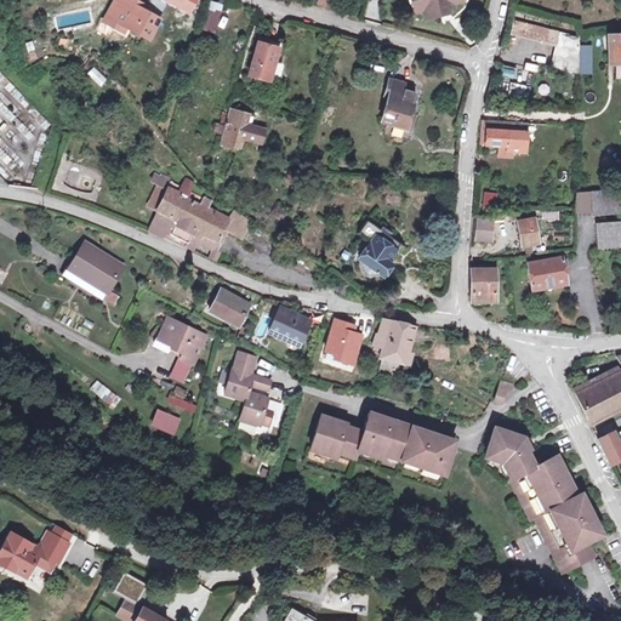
[(164,16),(135,0),(129,0),(118,21),(151,39),(164,16)]
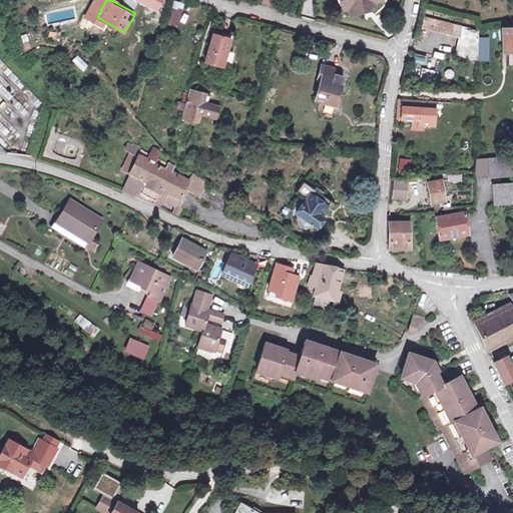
[(362,5),(363,10),(375,8),(374,1),(379,0),(338,0),(339,1),(340,3),(343,5),(344,9),(350,8),(362,5)]
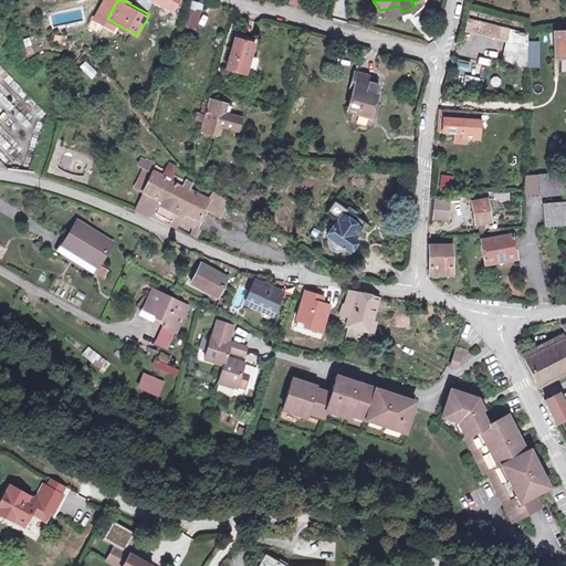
[(194,3),(187,25),(196,29),(202,6),(194,3)]
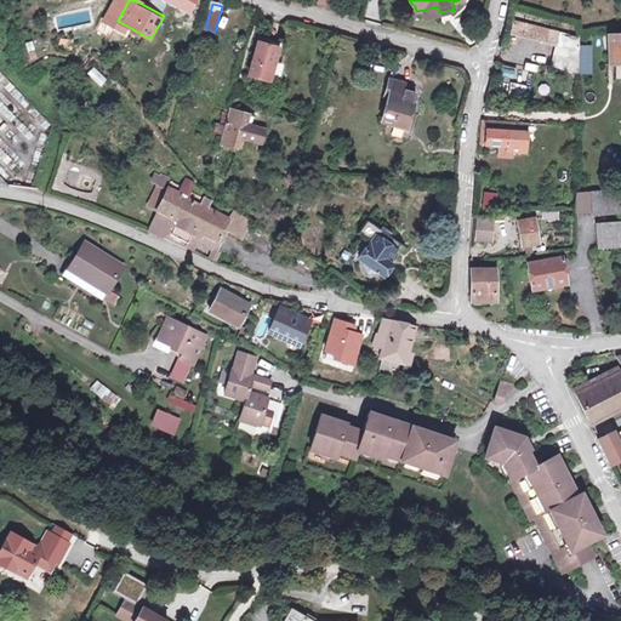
[(425,16),(439,12),(438,6),(423,10),(425,16)]
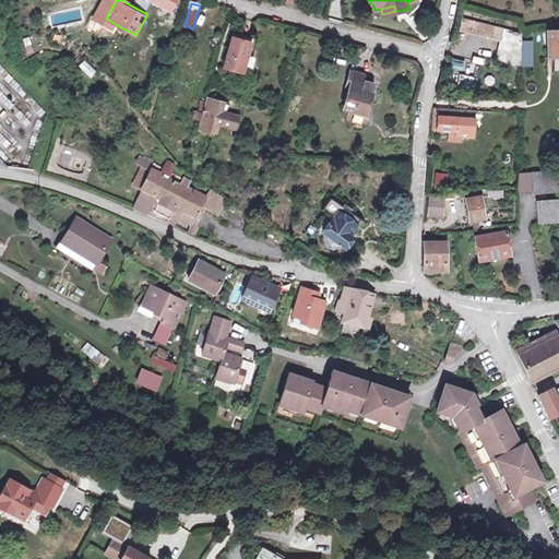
[(522,64),(523,33),(464,19),(462,26),(488,33),(488,35),(502,39),(497,59),(522,64)]
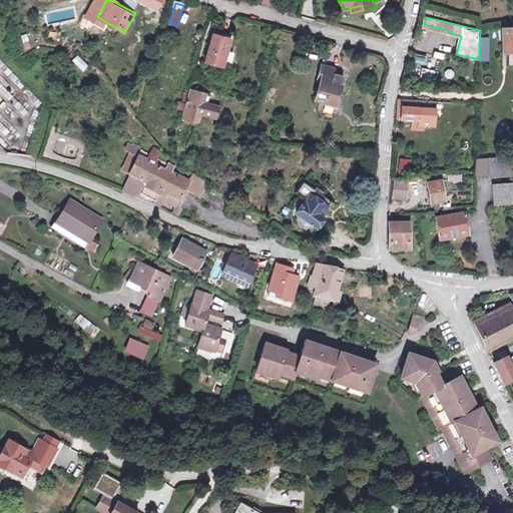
[(232,37),(216,33),(209,60),(228,65),(232,50),(235,39),(232,37)]
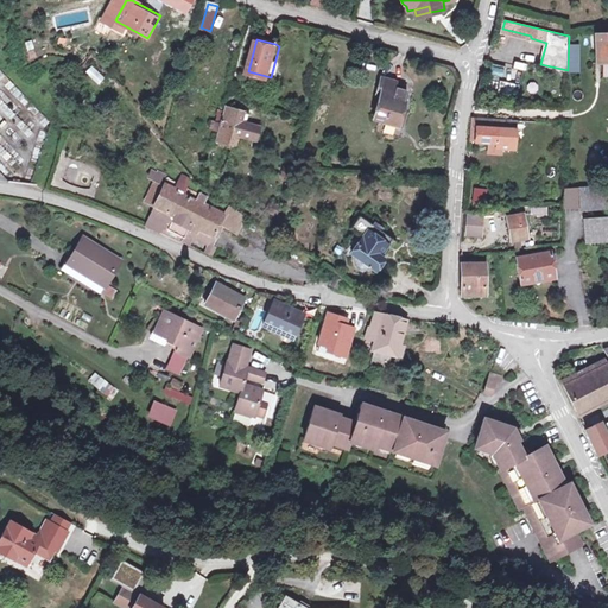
[(30,59),(36,58),(33,43),(26,44),(30,59)]
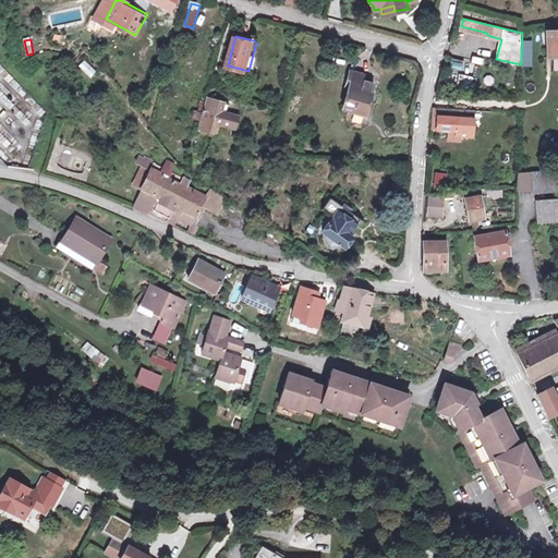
[(533,40),(523,40),(522,65),(533,67),(533,40)]
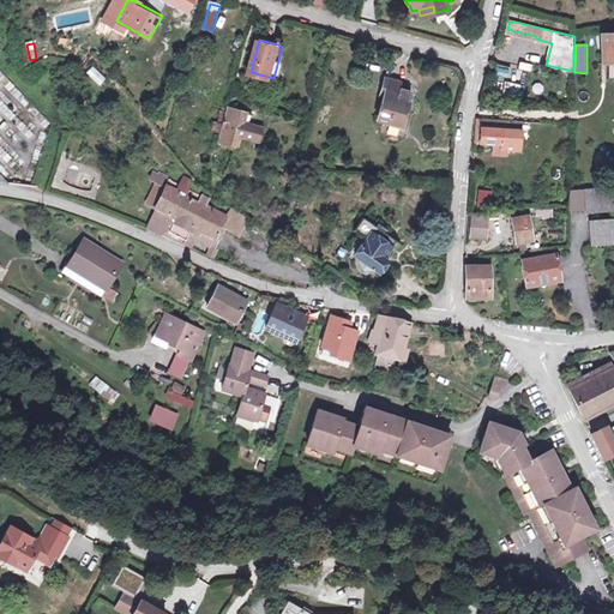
[(163,48),(149,54),(152,64),(167,59),(163,48)]
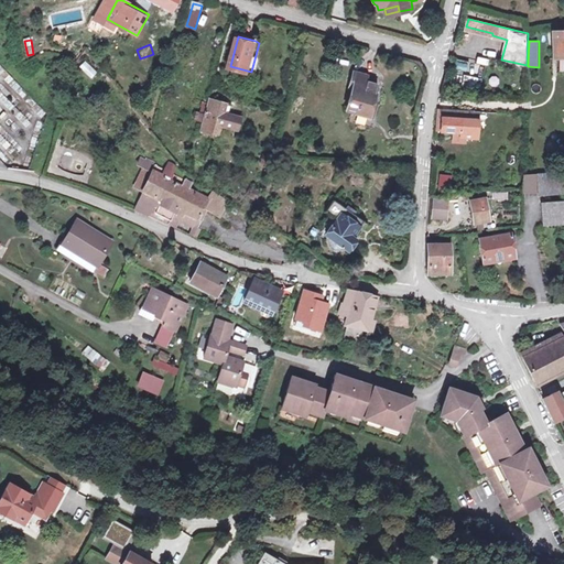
[(347,110),(370,117),(380,86),(370,83),(372,76),(355,71),(349,89),(353,90),(347,110)]
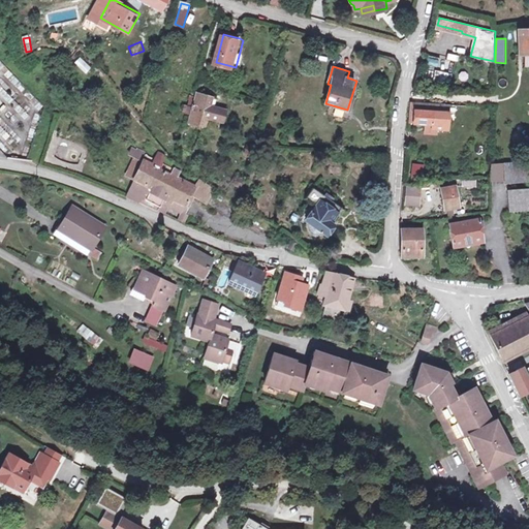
[(452,82),(453,74),(436,71),(435,79),(452,82)]
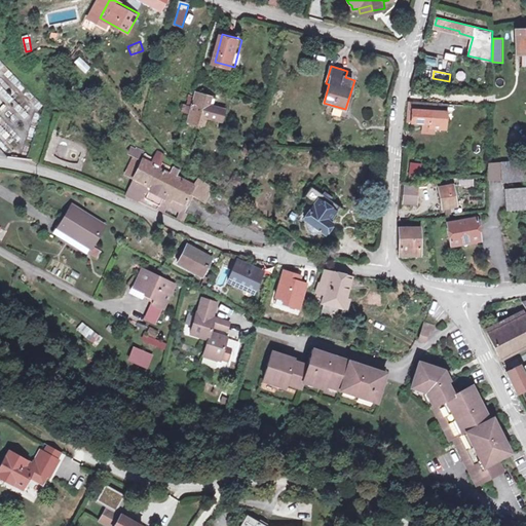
[(195,92),(188,121),(208,126),(210,117),(224,120),(227,110),(214,106),(216,98),(195,92)]
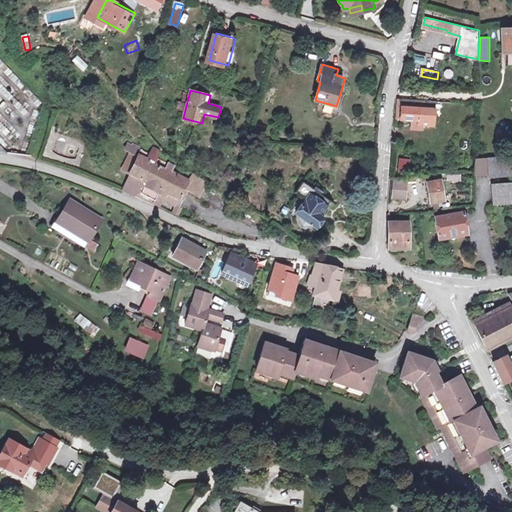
[(424,124),(435,125),(436,100),(399,98),(397,116),(402,116),(402,119),(413,119),(420,120),(420,124),(424,124)]
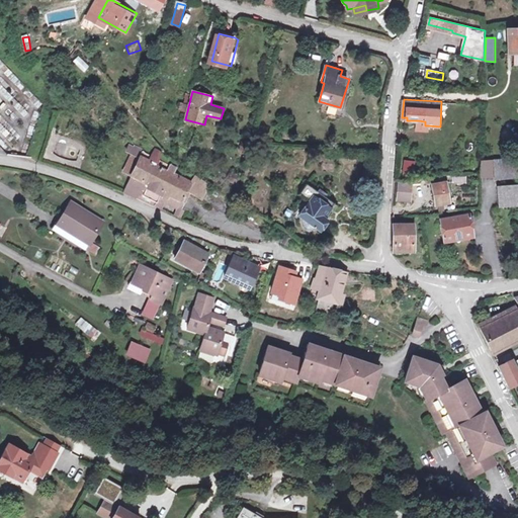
[(425,121),(418,120),(418,130),(428,130),(429,125),(425,125),(425,121)]
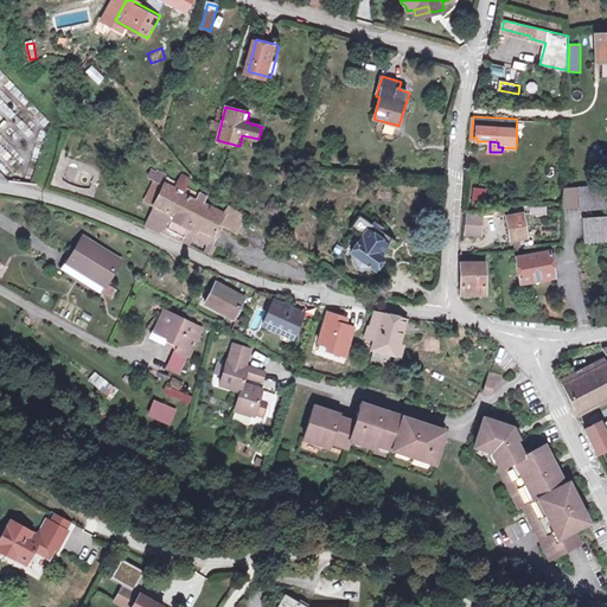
[(144,172),(147,166),(129,159),(127,165),(144,172)]
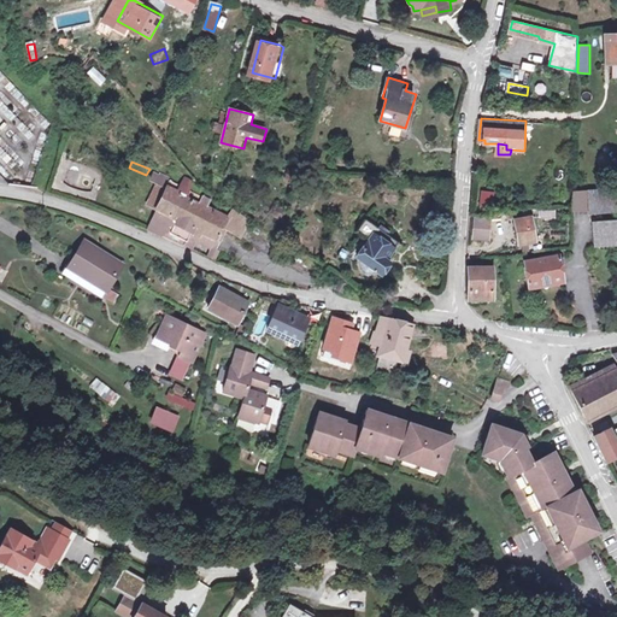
[(150,169),(146,175),(160,182),(162,178),(164,175),(150,169)]
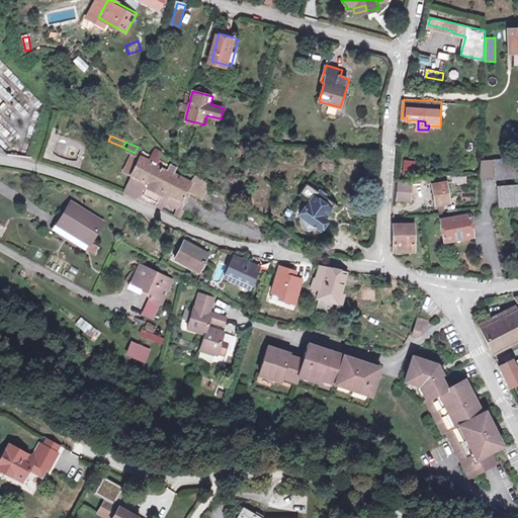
[(135,156),(142,159),(144,154),(136,150),(135,153),(134,156),(135,156)]
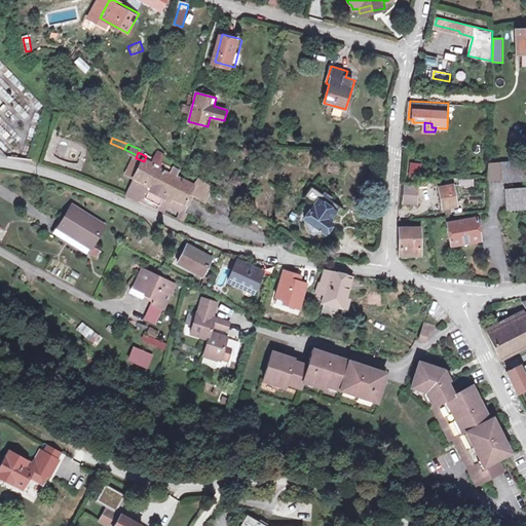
[(194,188),(195,187),(177,178),(179,172),(174,170),(171,175),(151,165),(144,161),(137,158),(127,178),(150,188),(185,205),(191,194),(194,188)]
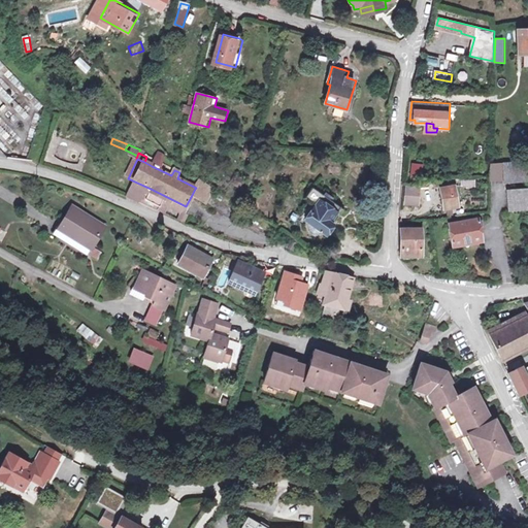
[(504,163),(505,179),(527,178),(527,161),(504,163)]
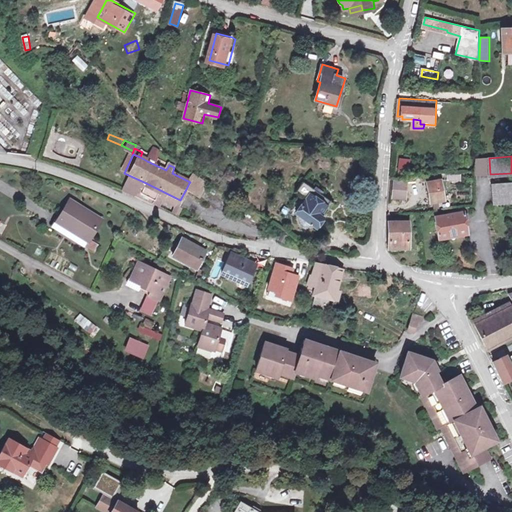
[(399,158),(397,170),(410,172),(412,160),(399,158)]
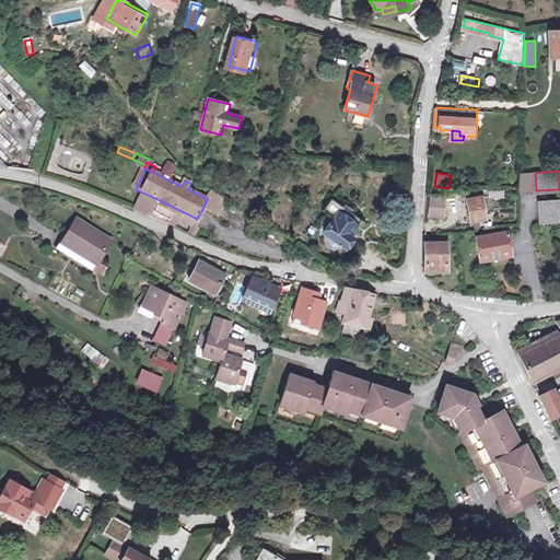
[(536,190),(535,173),(520,174),(518,191),(536,190)]
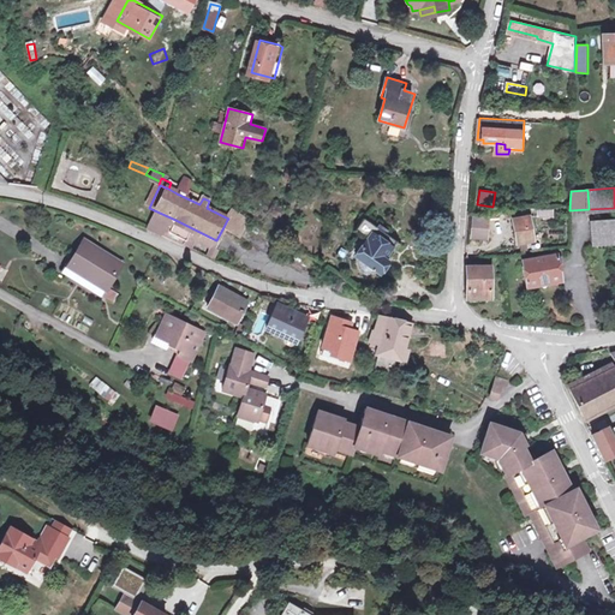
[(232,212),(228,219),(227,220),(245,230),(250,221),(232,212)]
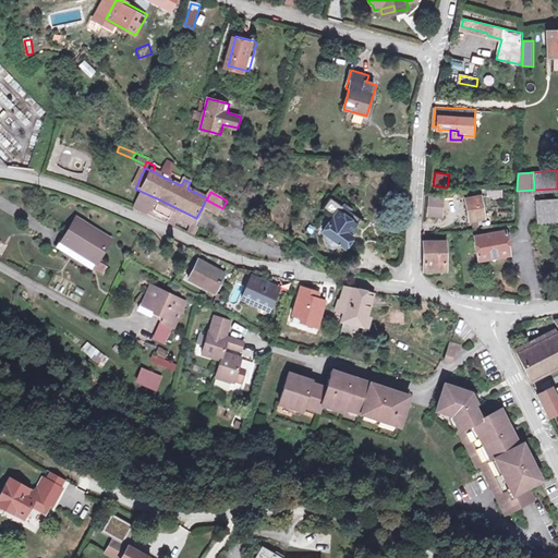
[(485,217),(481,197),(466,199),(470,219),(485,217)]
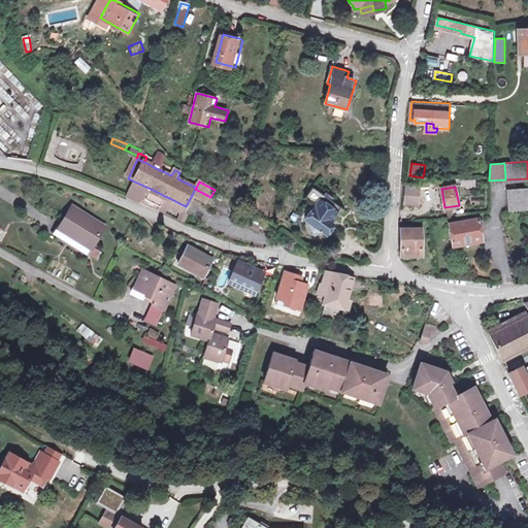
[(417,189),(404,188),(403,203),(416,204),(417,189)]
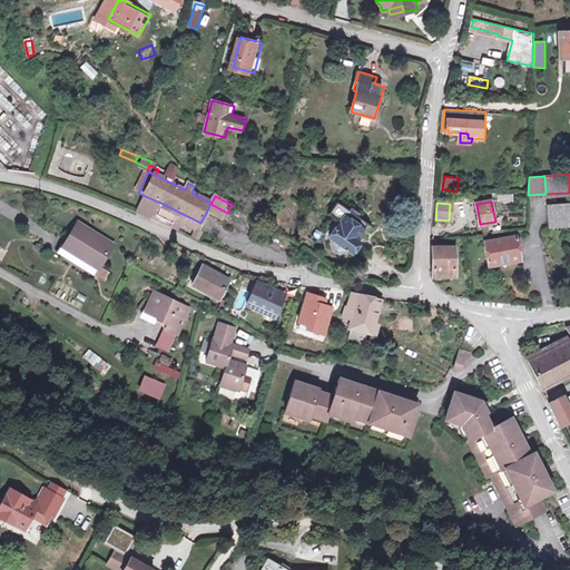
[(204,224),(200,223),(163,204),(154,222),(196,242),(204,224)]
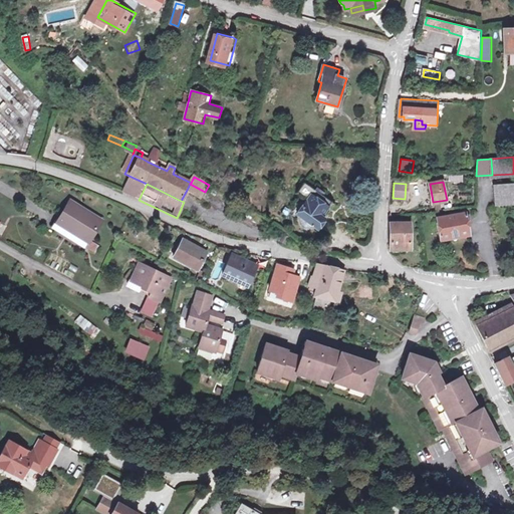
[(205,192),(190,184),(187,190),(202,197),(205,192)]
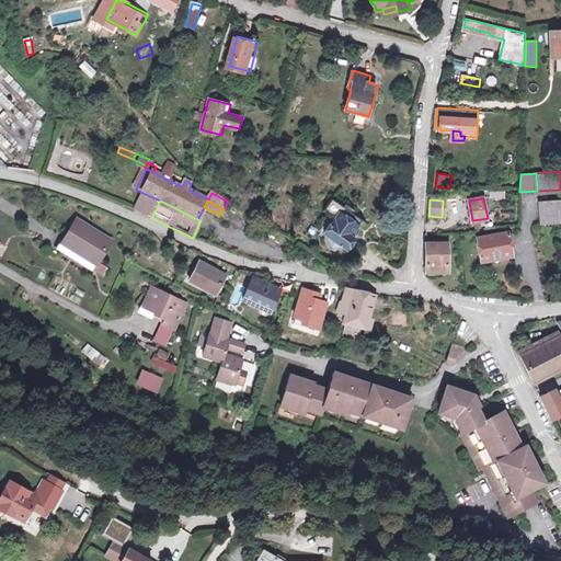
[(336,219),(324,233),(327,236),(345,250),(347,251),(355,240),(352,238),(364,222),(334,201),(325,212),(336,219)]
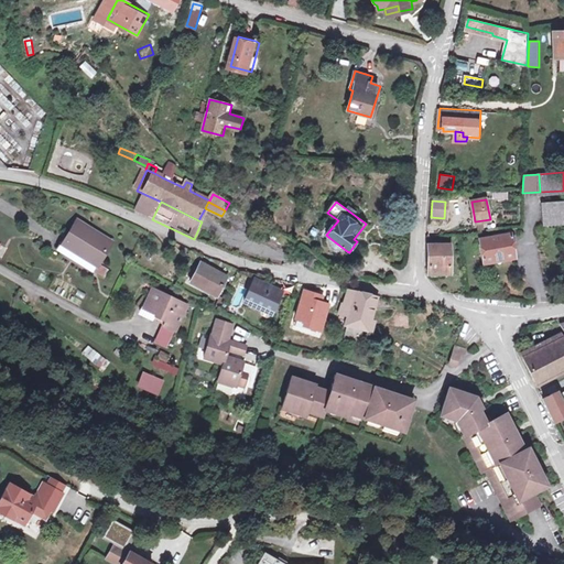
[(545,227),(563,225),(563,204),(543,205),(545,227)]
